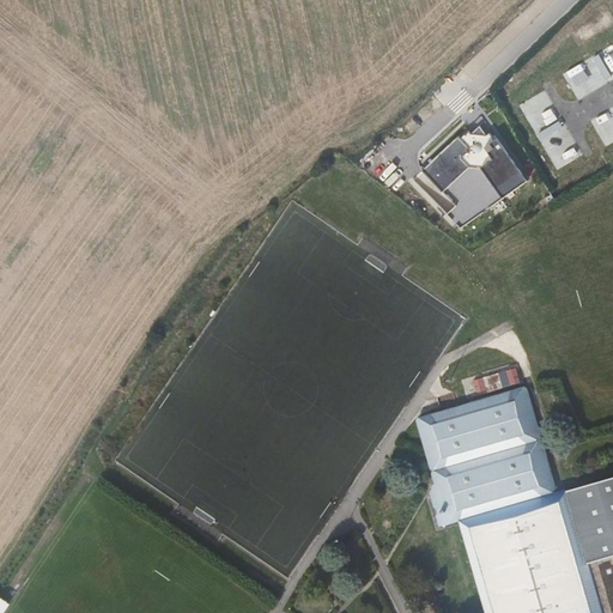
[(592,59),(605,80),(612,77),(599,55),(592,59)]
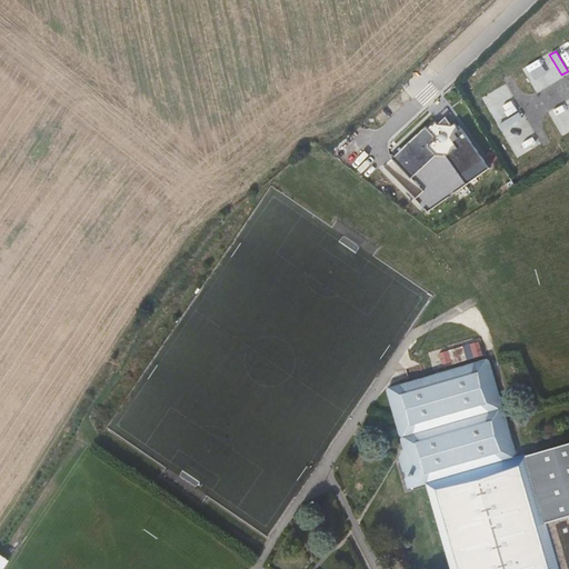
[(499,123),(502,129),(523,118),(520,112),(499,123)]
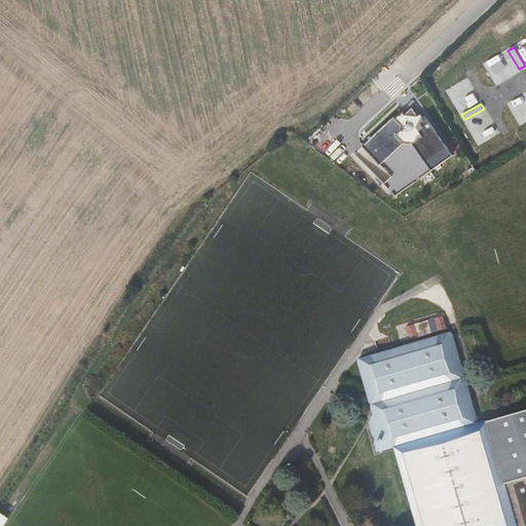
[(404,126),(395,117),(364,146),(381,164),(405,143),(397,134),(404,126)]
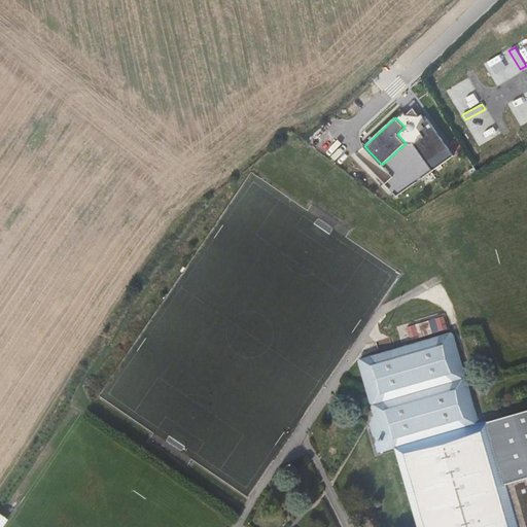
[(441,329),(437,316),(417,322),(421,336),(441,329)]
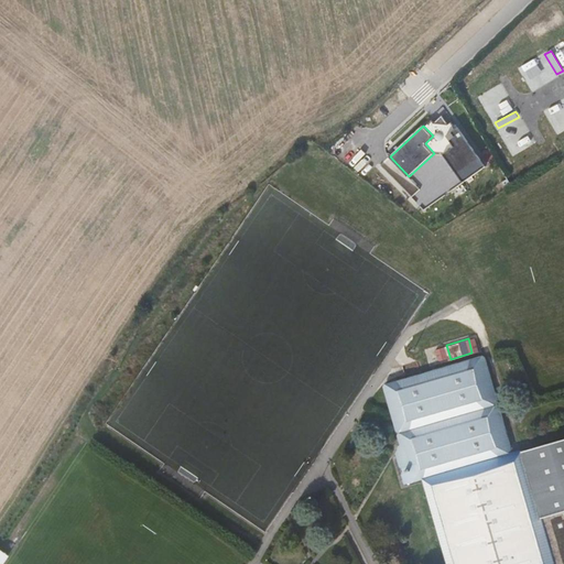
[(563,563),(563,438),(512,454),(513,447),(501,407),(497,405),(497,399),(500,398),(485,353),(383,383),(398,429),(399,429),(401,433),(399,434),(401,443),(397,455),(404,486),(423,480),(446,563),(563,563)]
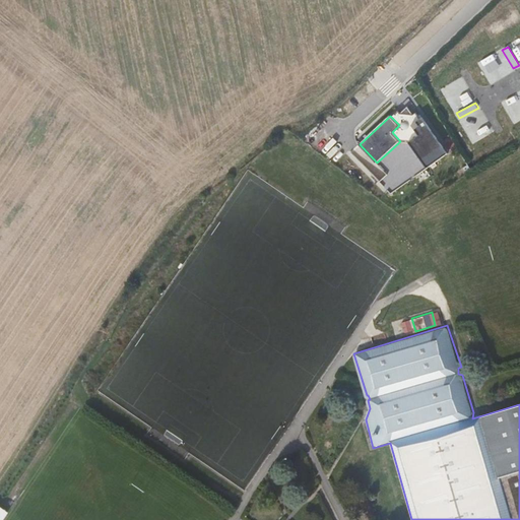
[(0,517),(9,503),(0,497),(0,517)]
